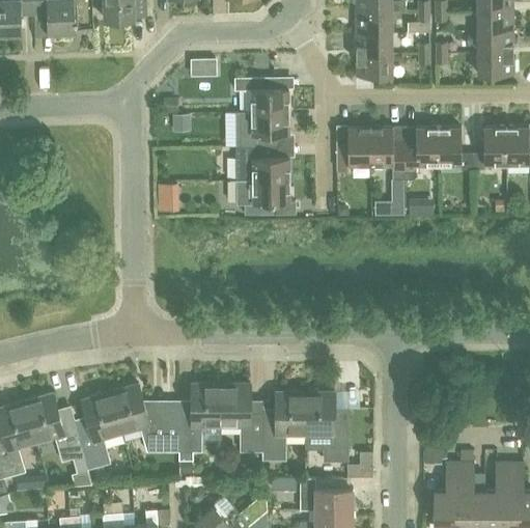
[(33,17),(32,0),(0,0),(0,37),(22,37),(21,17),(33,17)]
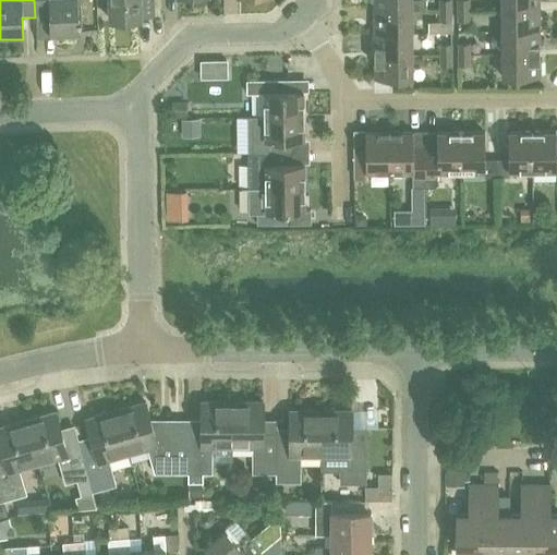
[(34,0),(35,17),(50,16),(51,37),(79,36),(76,0),(34,0)]
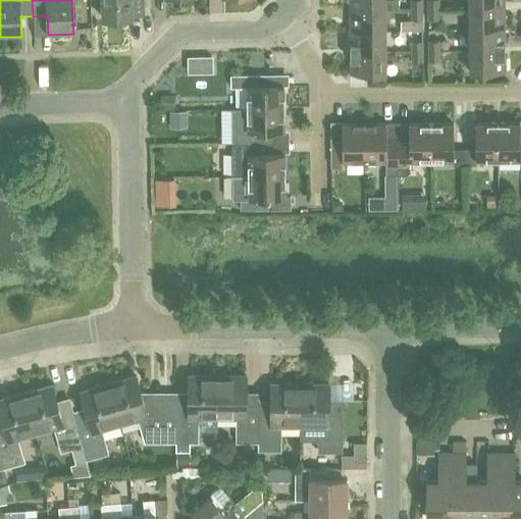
[(101,0),(102,21),(131,20),(129,0),(101,0)]
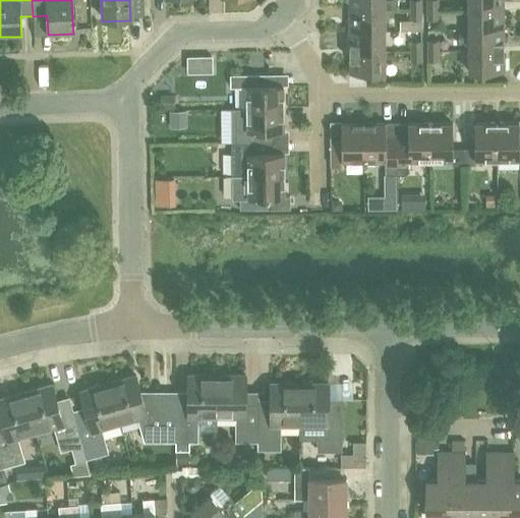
[(347,0),(348,13),(384,12),(383,0),(347,0)]
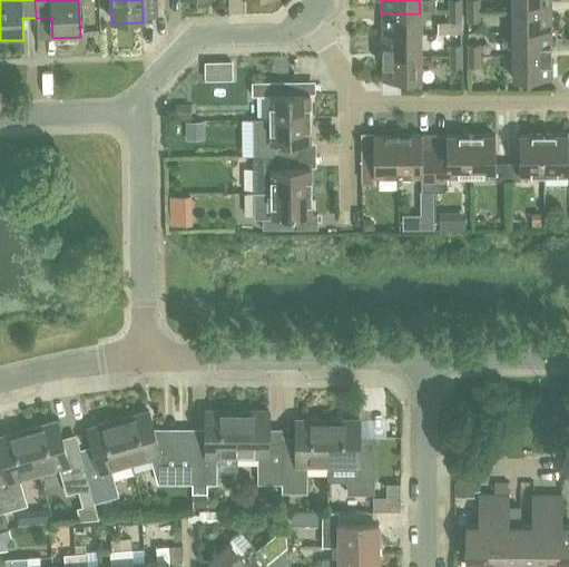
[(510,0),(511,12),(550,12),(549,0),(510,0)]
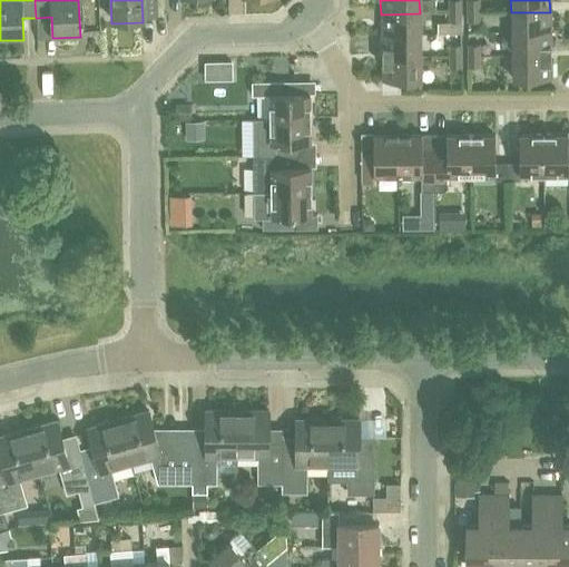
[(448,1),(448,13),(461,12),(461,1),(448,1)]
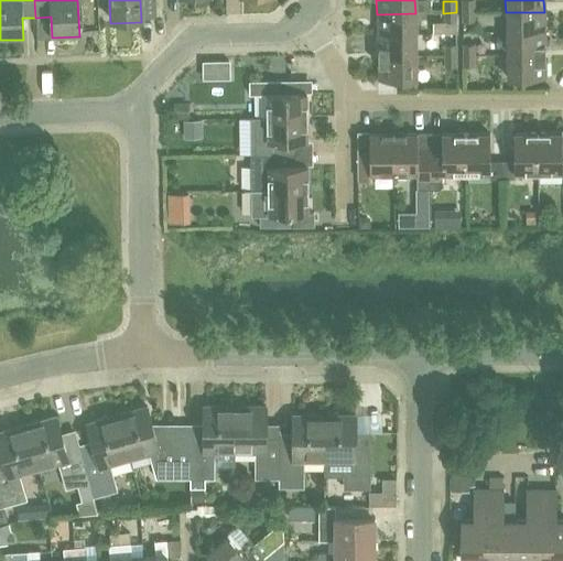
[(462,1),(462,12),(474,12),(474,1),(462,1)]
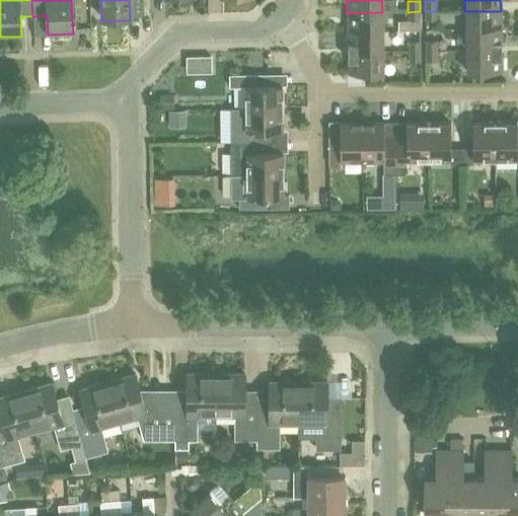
[(420,11),(408,12),(408,22),(397,22),(397,33),(420,33),(420,22),(420,11)]
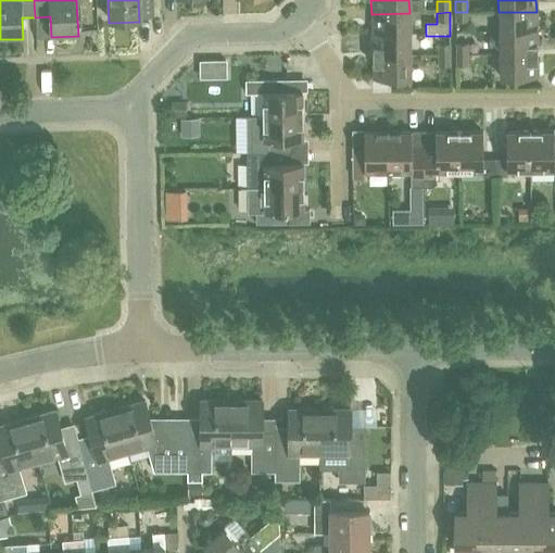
[(467,23),(467,12),(455,12),(455,23),(467,23)]
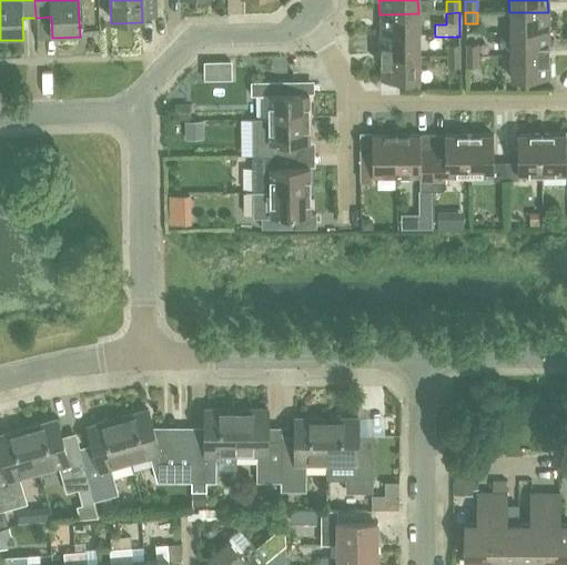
[(509,36),(548,34),(548,12),(509,12),(509,36)]
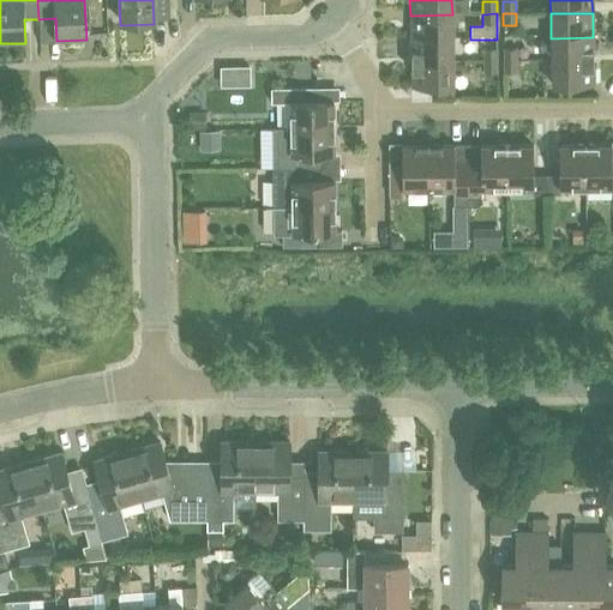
[(410,40),(452,40),(452,14),(410,16),(410,40)]
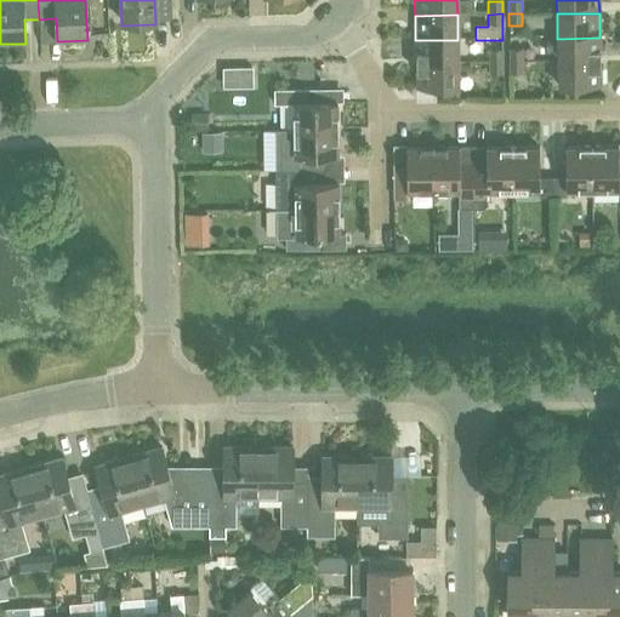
[(557,63),(599,63),(599,38),(557,39),(557,63)]
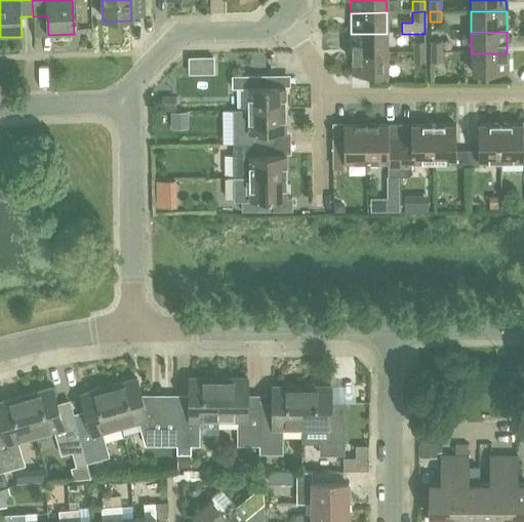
[(351,55),(387,54),(387,34),(351,34),(351,55)]
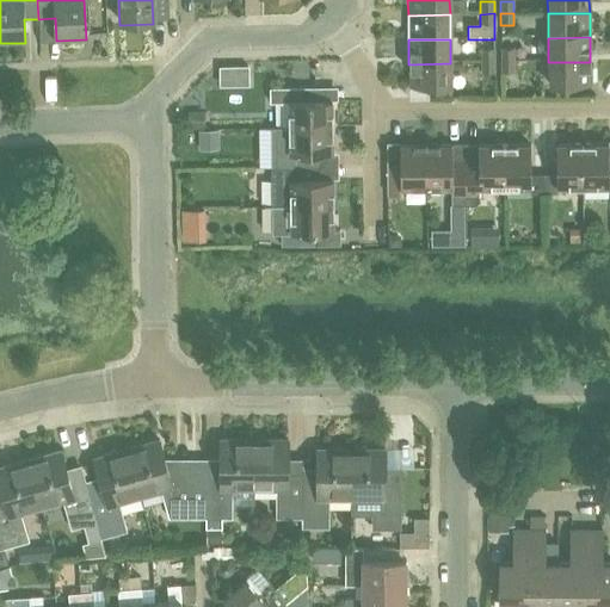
[(481,62),(494,62),(494,50),(481,50),(481,62)]
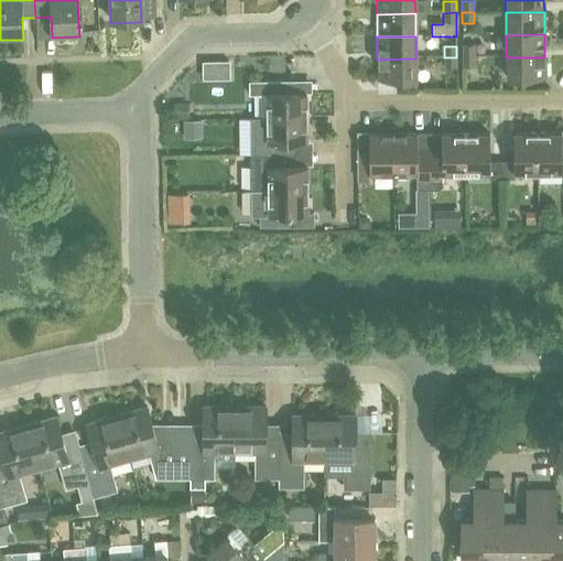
[(462,46),(462,57),(475,57),(475,46),(462,46)]
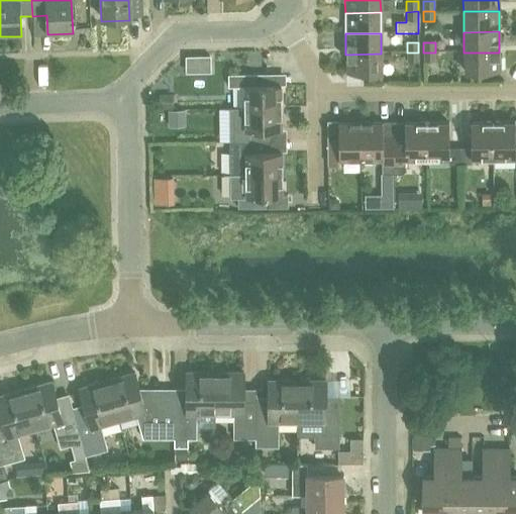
[(419,64),(418,53),(407,53),(407,64),(419,64)]
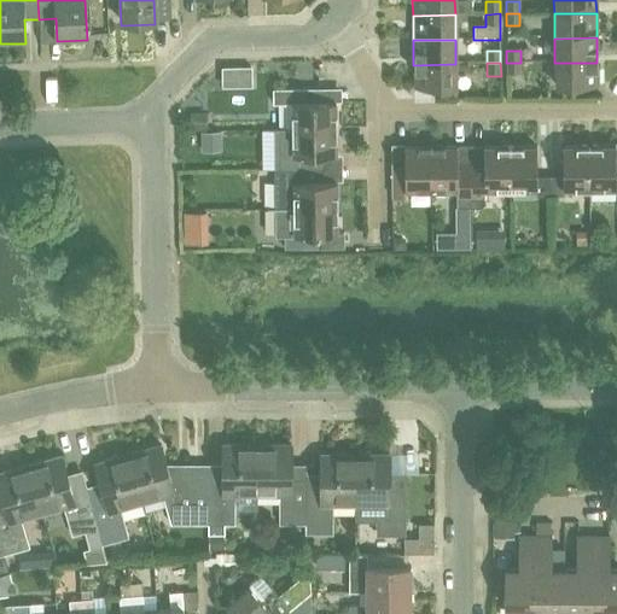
[(521,63),(506,63),(506,75),(521,75),(521,63)]
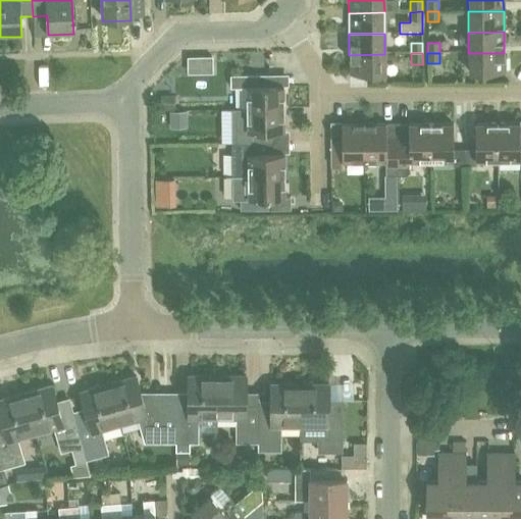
[(469,74),(504,74),(504,53),(468,53),(469,74)]
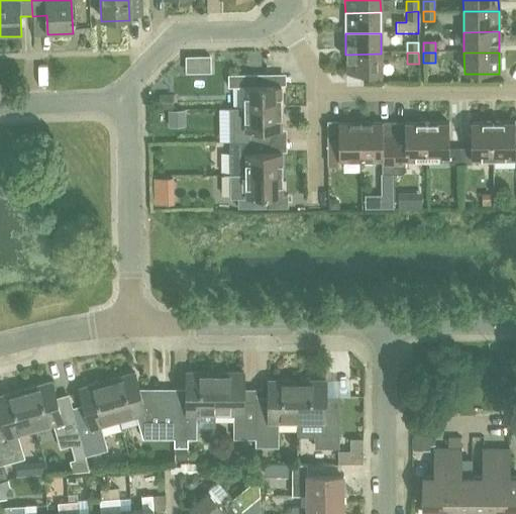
[(345,55),(345,75),(373,75),(373,84),(382,84),(382,75),(381,54),(345,55)]
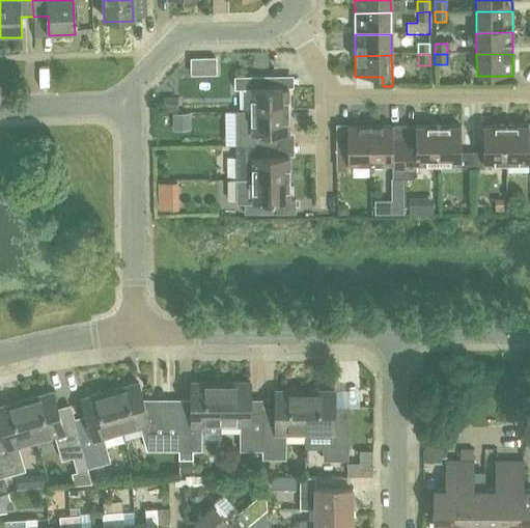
[(249,113),(287,113),(287,89),(273,90),(273,79),(234,79),(234,91),(248,91),(249,113)]
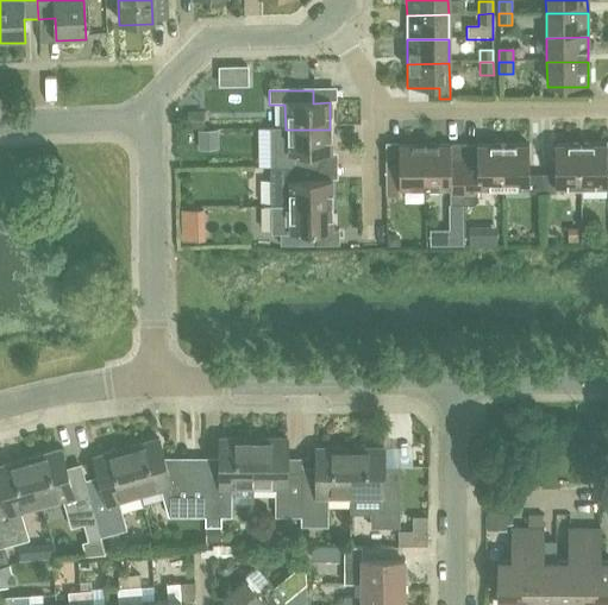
[(186,132),(204,132),(204,114),(186,114),(186,132)]
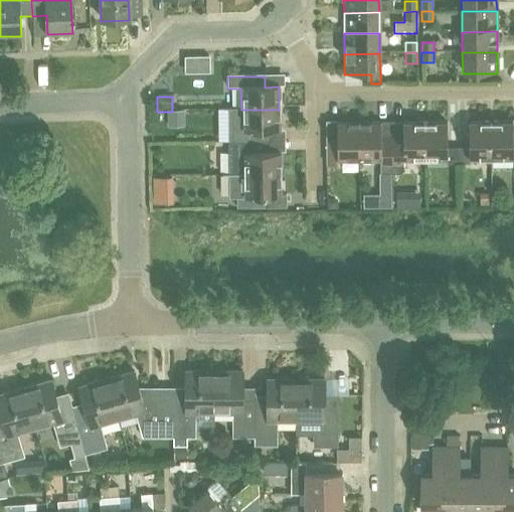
[(280,131),(279,110),(241,110),(227,111),(227,144),(267,143),(266,131),(280,131)]
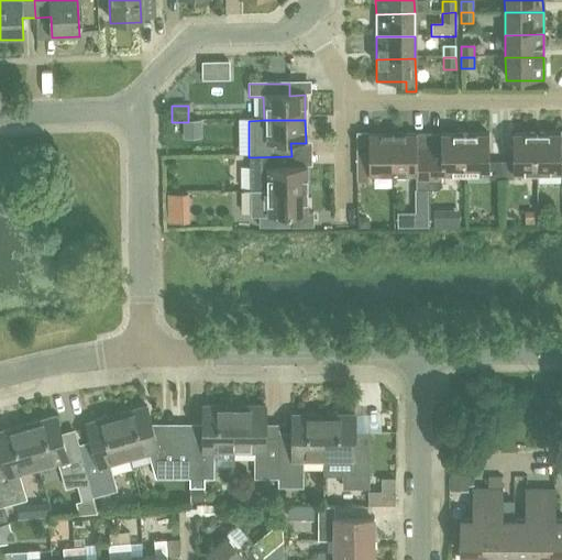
[(187,135),(204,134),(204,125),(187,125),(187,135)]
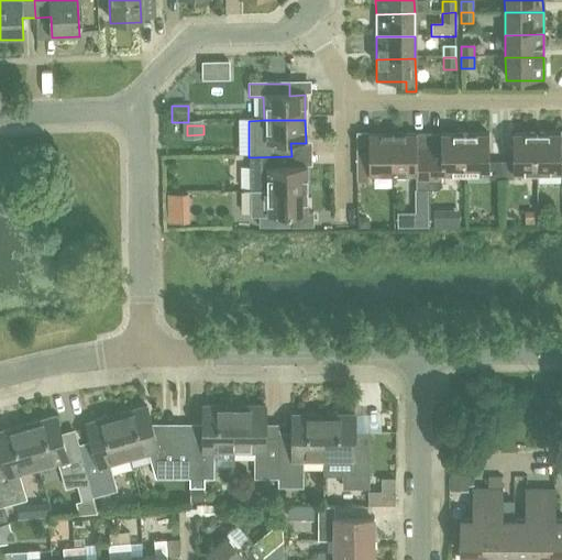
[(561,179),(561,132),(560,132),(560,134),(537,135),(537,175),(559,175),(559,180),(561,179)]
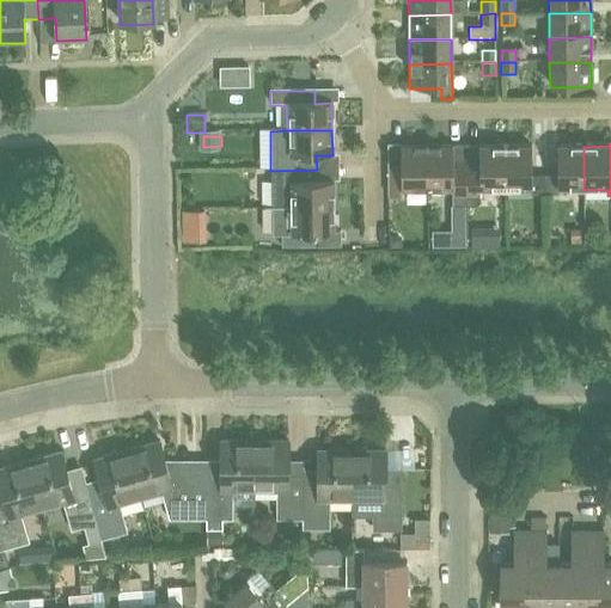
[(426,192),(426,148),(401,149),(399,146),(386,146),(388,197),(402,198),(402,192),(426,192)]
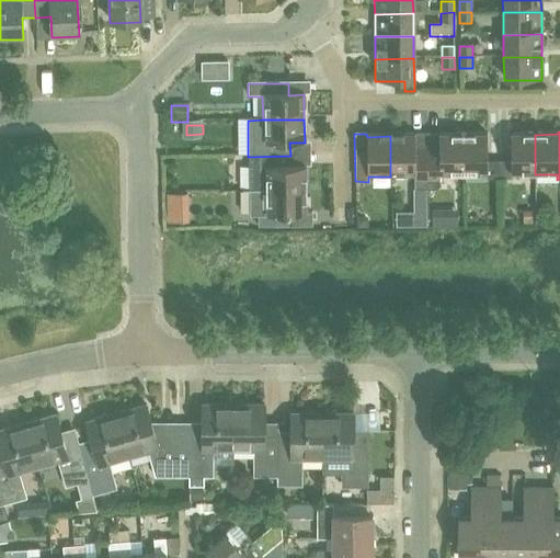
[(512,174),(535,174),(535,135),(510,135),(511,162),(499,162),(499,180),(512,180),(512,174)]
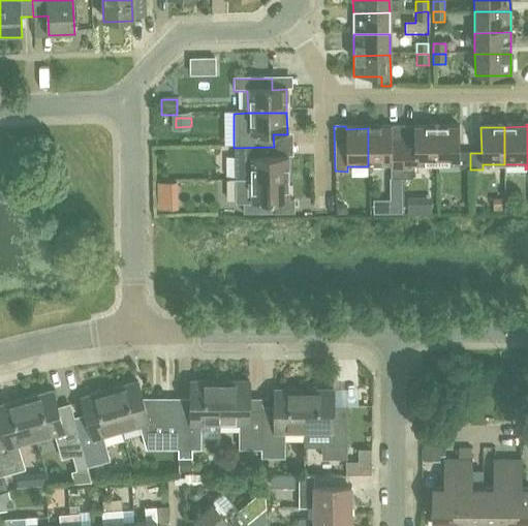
[(402,179),(402,154),(391,154),(391,128),(368,128),(368,166),(390,166),(390,171),(392,172),(392,179),(402,179)]
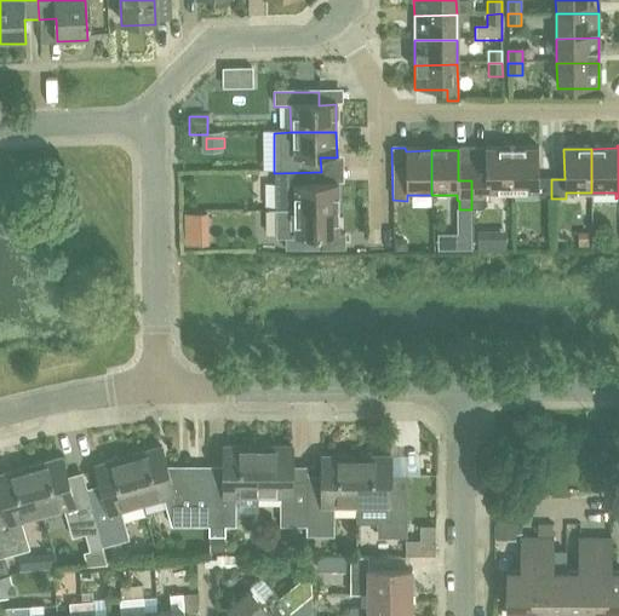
[(486,194),(513,194),(511,150),(485,150),(485,180),(471,180),(471,209),(485,209),(485,200),(486,200),(486,194)]
